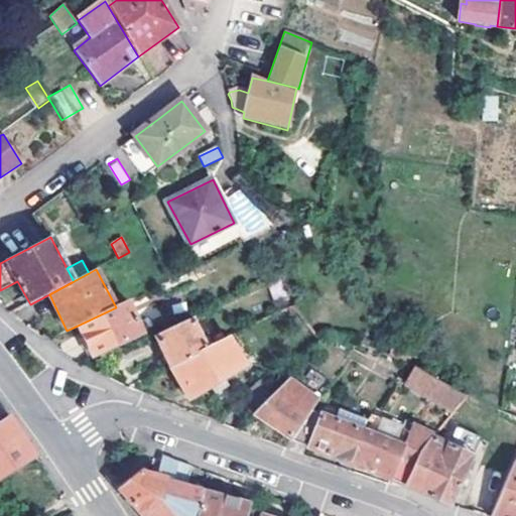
[(116,307),(78,326),(97,352),(146,330),(127,302),(116,307)]
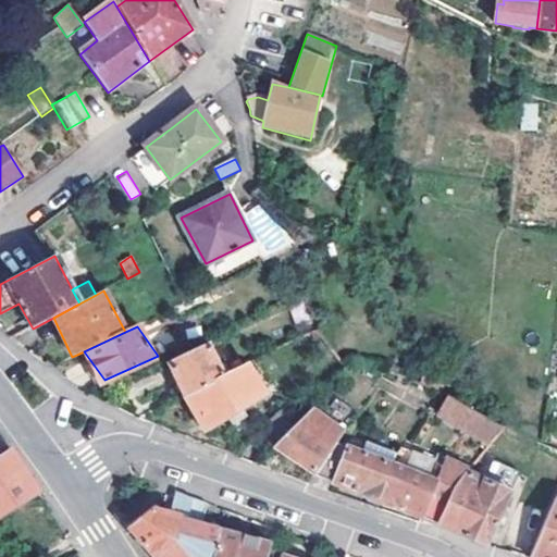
[(323,337),(318,330),(308,334),(313,343),(323,337)]
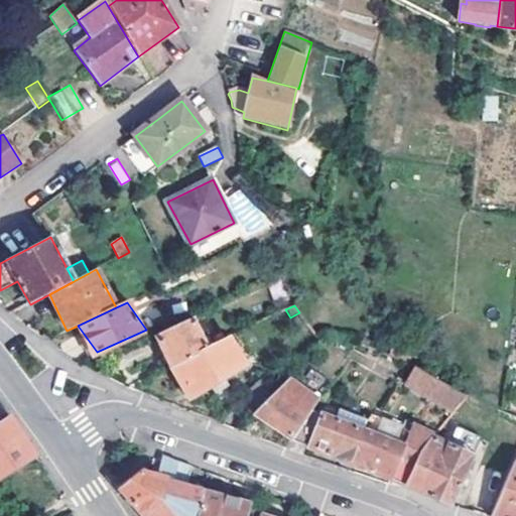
[(174,362),(209,346),(194,315),(159,333),(174,362)]
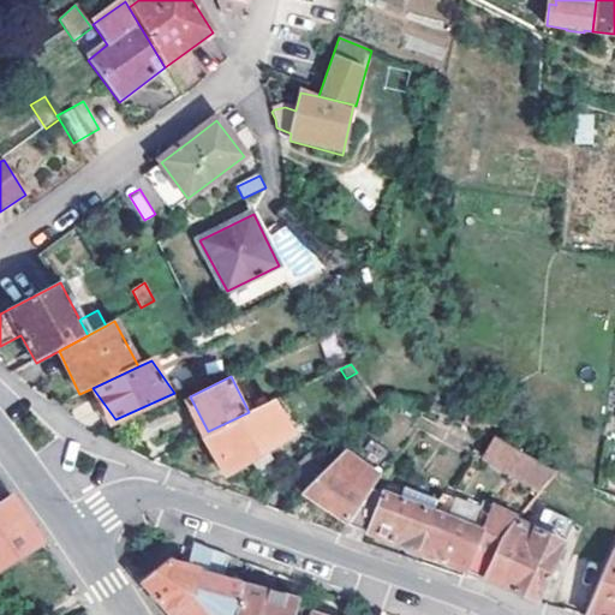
[(249,412),(208,431),(230,473),(293,436),(272,401),(249,412)]
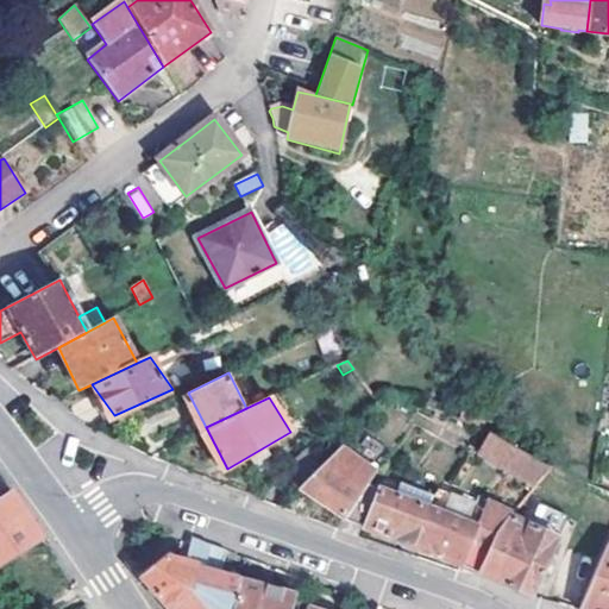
[(551,462),(485,427),(472,446),(535,481),(548,465),(551,462)]
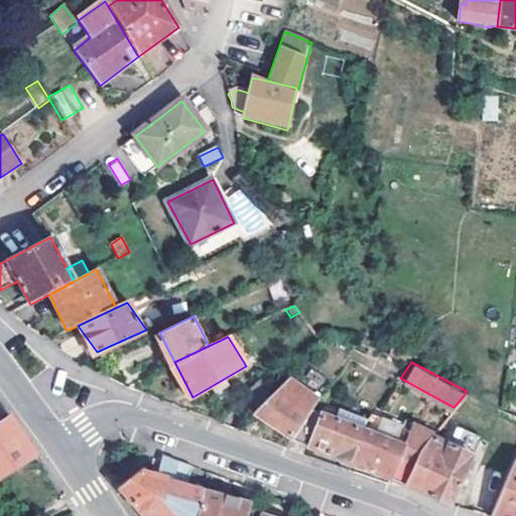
[(237,400),(251,415),(271,396),(258,381),(237,400)]
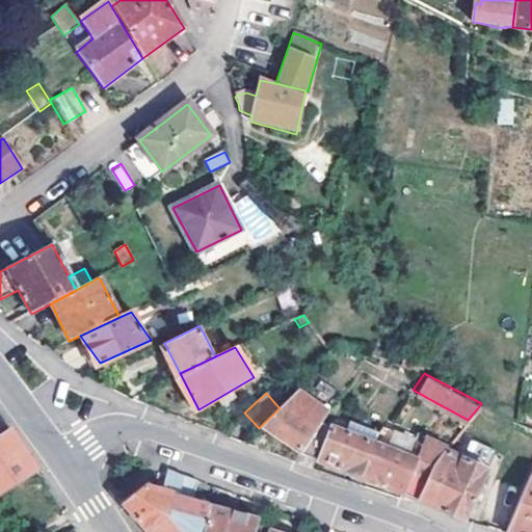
[(280,408),(259,428),(298,453),(319,423),(325,414),(295,393),(280,408)]
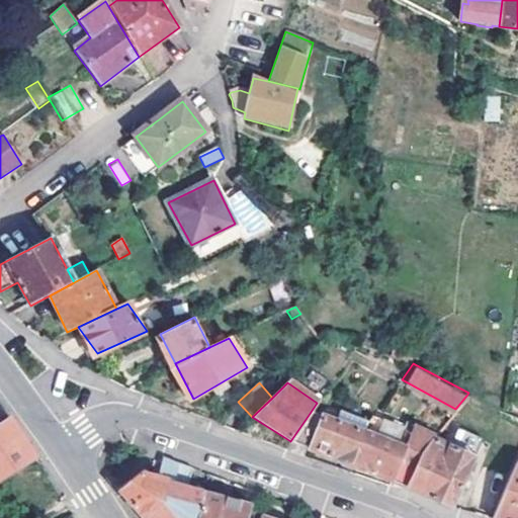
[(432,437),(448,445),(484,403),(466,396),(455,409),(435,434),(432,437)]
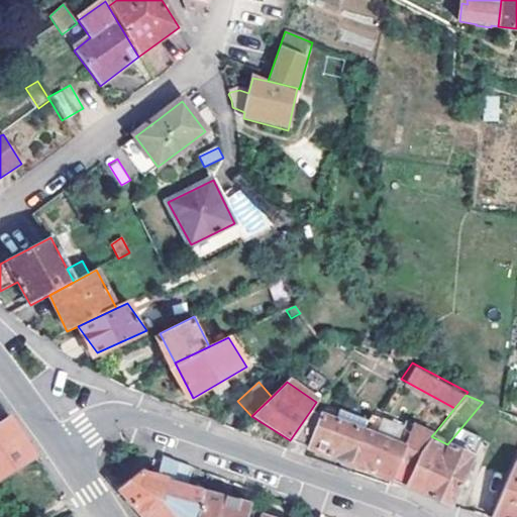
[(310,411),(290,440),(349,464),(362,430),(363,426),(367,421),(344,413),(340,422),(310,411)]
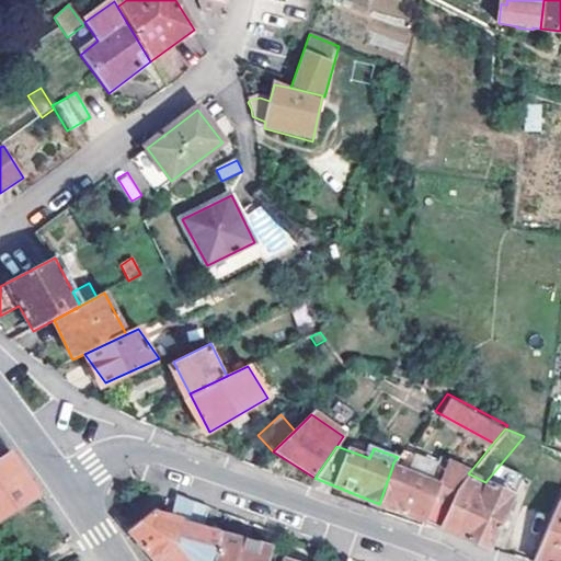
[(393,462),(392,467),(435,483),(443,467),(402,450),(398,457),(393,462)]
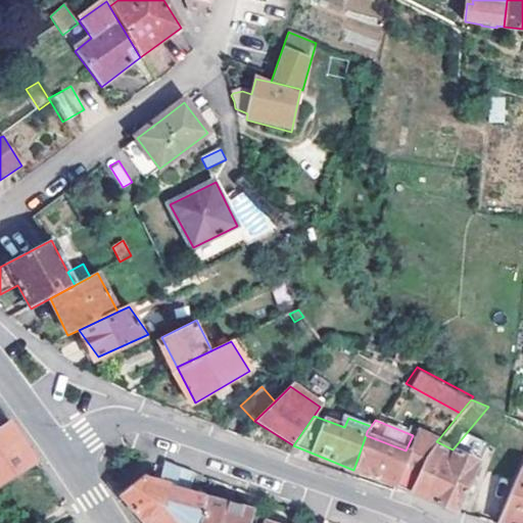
[(0,487),(37,464),(32,456),(9,422),(0,427),(0,487)]
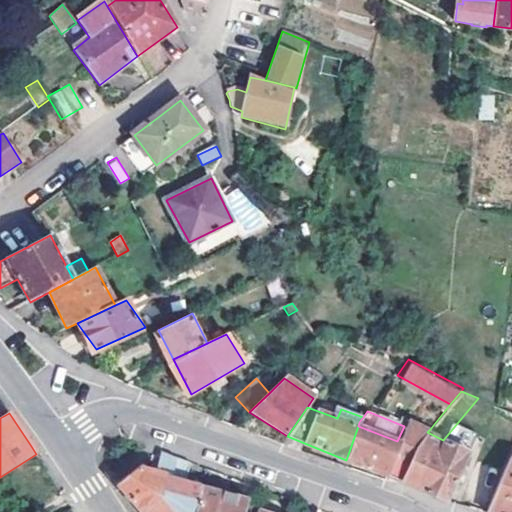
[(397,441),(358,426),(346,460),(400,481),(415,448),(427,432),(430,429),(409,415),(404,426),(397,441)]
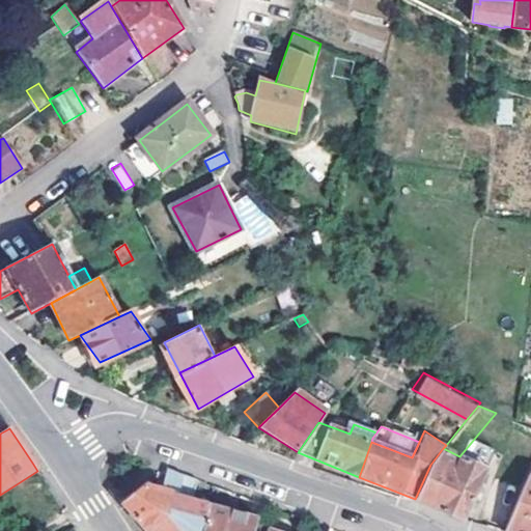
[(415,499),(463,521),(486,472),(491,474),(494,468),(486,465),(484,470),(459,456),(443,448),(430,465),(415,499)]
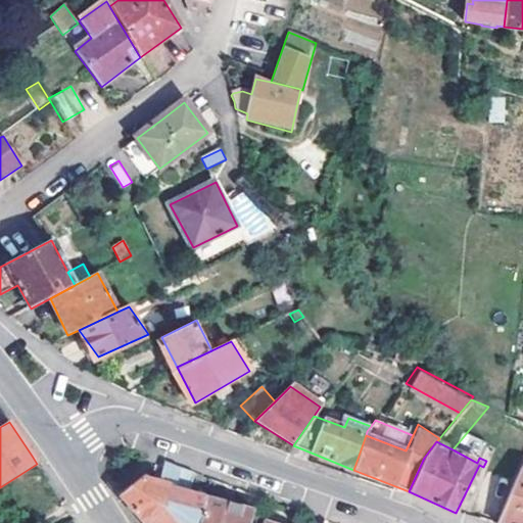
[(156,484),(140,480),(119,495),(144,522),(171,489),(175,490),(182,470),(165,464),(156,484)]
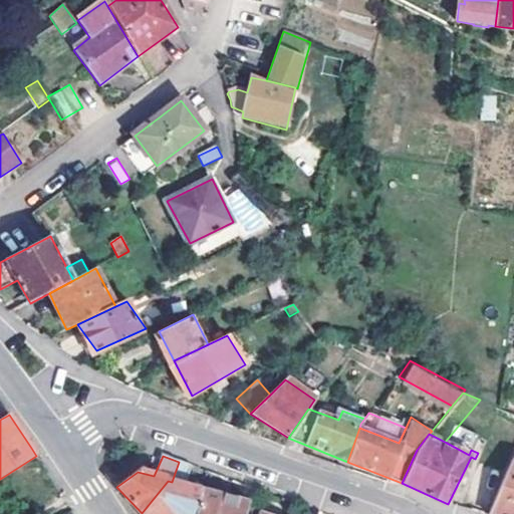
[(513,513),(513,458),(489,513),(513,513)]
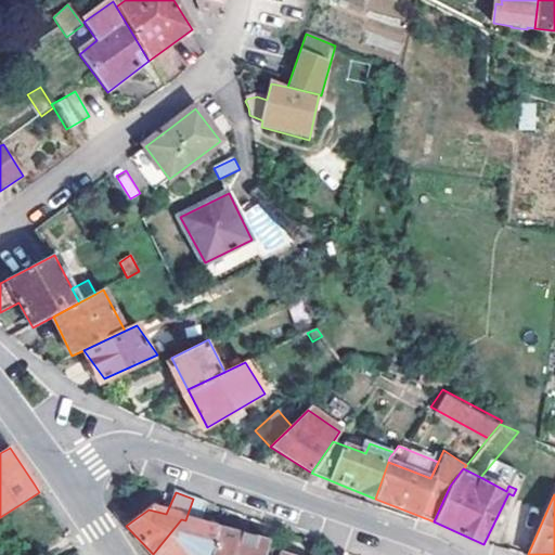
[(152,554),(207,554),(216,527),(199,523),(207,504),(193,499),(185,520),(181,519),(153,554),(152,554)]
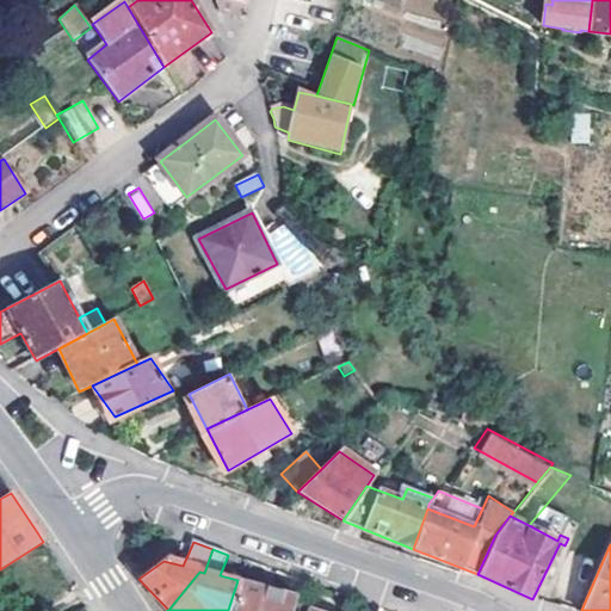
[(287,610),(291,594),(238,580),(228,610),(287,610)]
